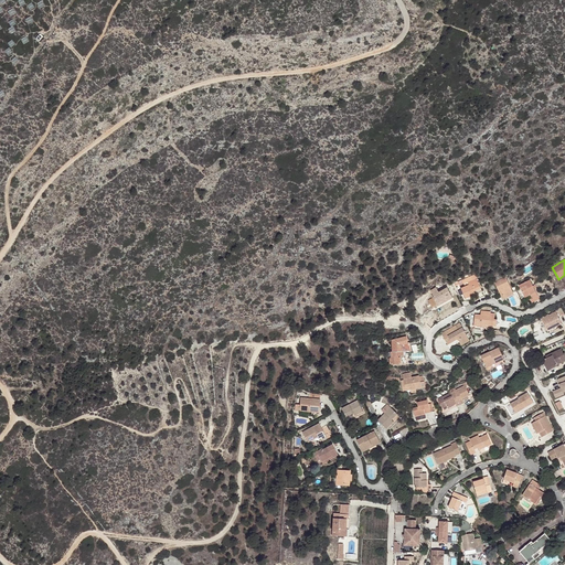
[(476,290),(477,292),(479,298),(484,296),(476,278),(477,277),(475,274),(458,281),(459,284),(459,285),(467,281),(469,285),(461,288),(466,299),(473,295),(472,291),(476,290)]
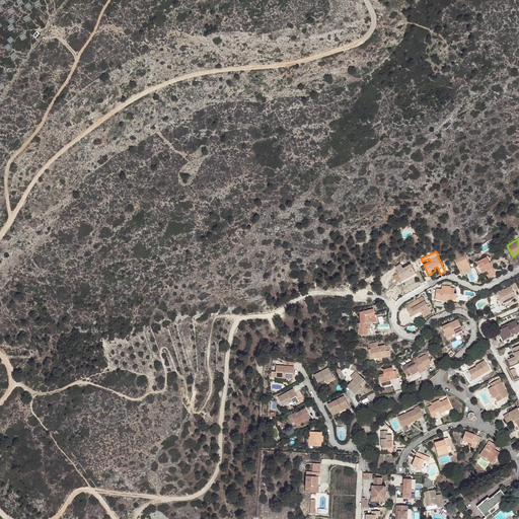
[(460,267),(464,275),(469,272),(472,271),(464,254),(454,260),(458,268),(460,267)]
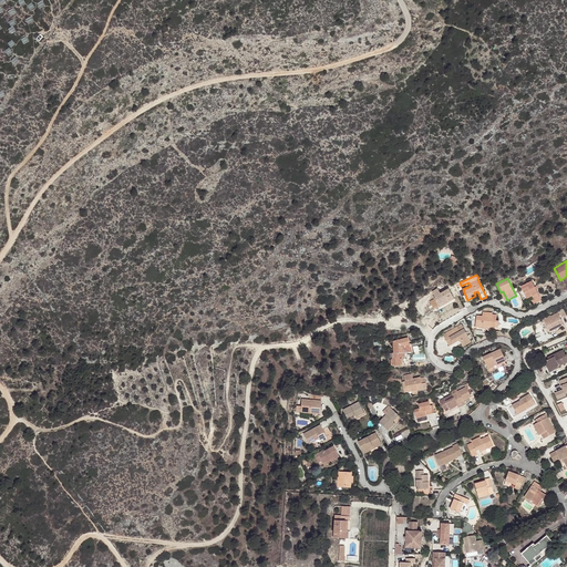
[(529,298),(532,300),(533,305),(542,301),(532,281),(521,287),(527,299),(529,298)]
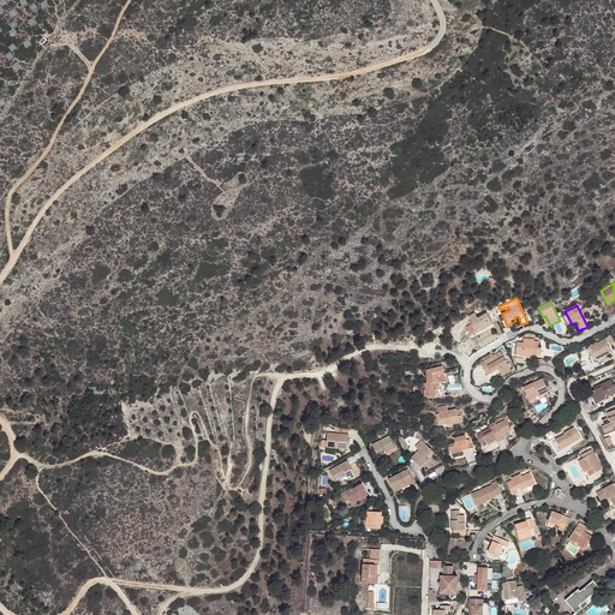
[(477,317),(475,312),(467,315),(471,322),(470,323),(476,332),(493,323),(487,312),(477,317)]
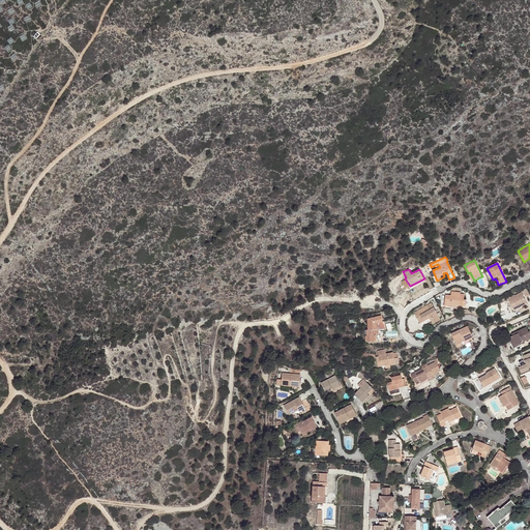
[(452,304),(455,305),(465,306),(466,300),(463,300),(464,295),(460,294),(460,293),(451,291),(450,296),(445,295),(444,305),(452,306),(452,304)]
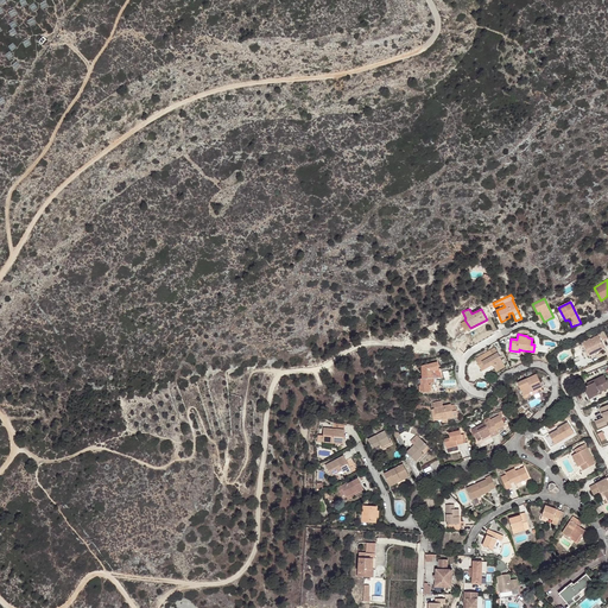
[(588,356),(600,350),(605,348),(597,335),(586,341),(581,344),(588,356)]
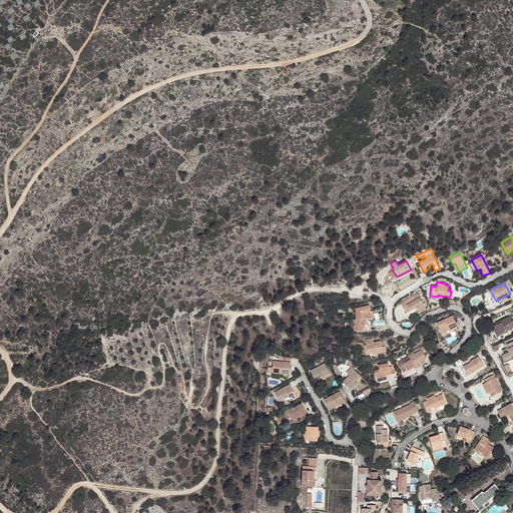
[(417,294),(404,301),(406,306),(403,308),(405,313),(409,311),(409,310),(413,308),(412,307),(414,306),(415,308),(416,310),(418,309),(420,313),(426,310),(417,294)]
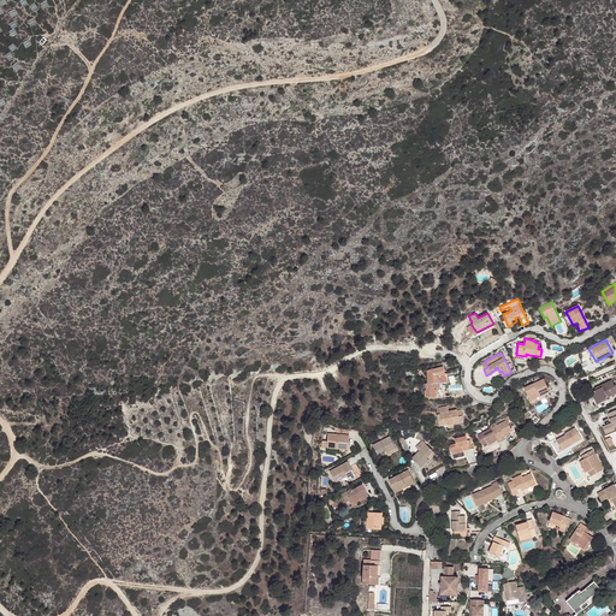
[(446,377),(445,368),(430,369),(428,369),(430,383),(427,383),(427,389),(426,389),(426,397),(434,397),(434,389),(437,389),(436,384),(438,383),(438,377),(446,377)]
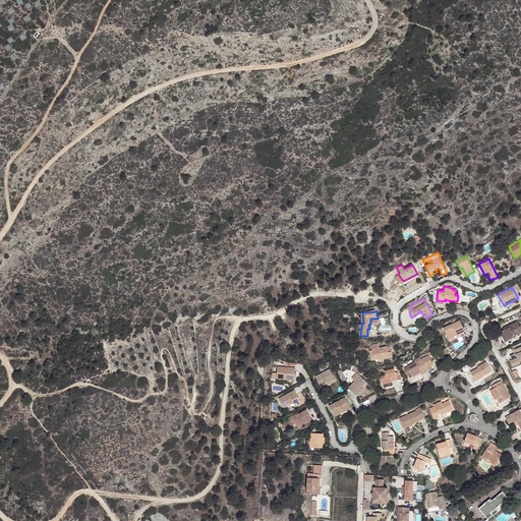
[(368,325),(369,329),(372,329),(372,324),(380,324),(379,311),(377,311),(378,319),(370,319),(370,324),(368,325)]
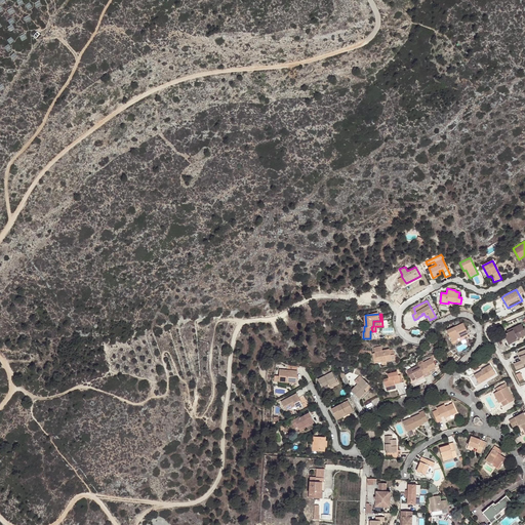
[(451,342),(463,336),(468,334),(462,323),(446,331),(451,342)]
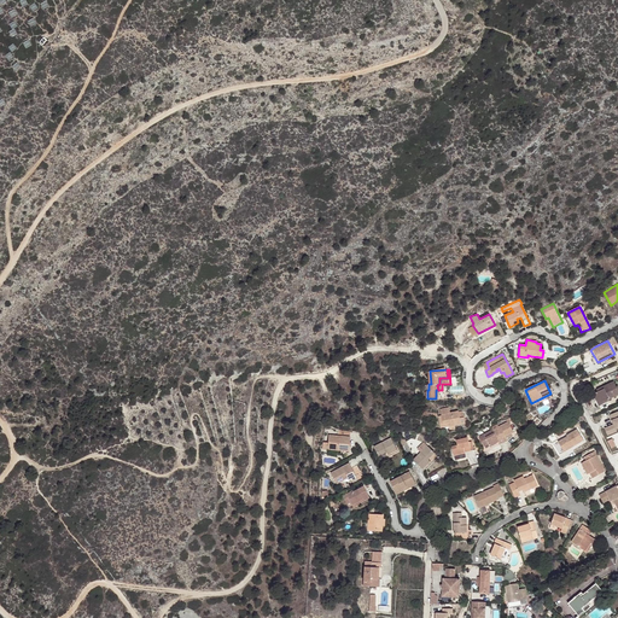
[(594,394),(599,406),(611,401),(610,400),(617,395),(617,388),(617,386),(616,388),(613,382),(598,389),(598,392),(594,394)]
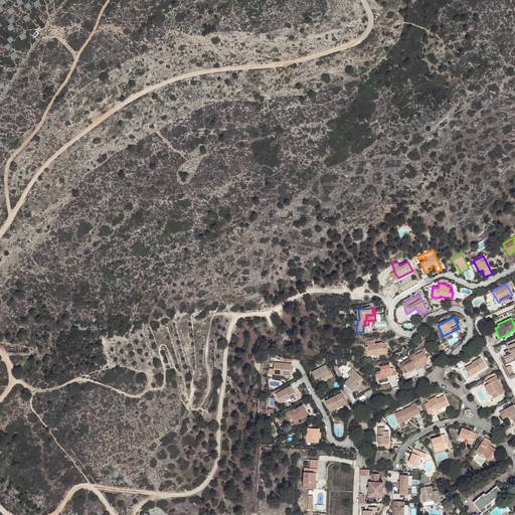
[(456,334),(455,330),(443,336),(445,339),(456,334)]
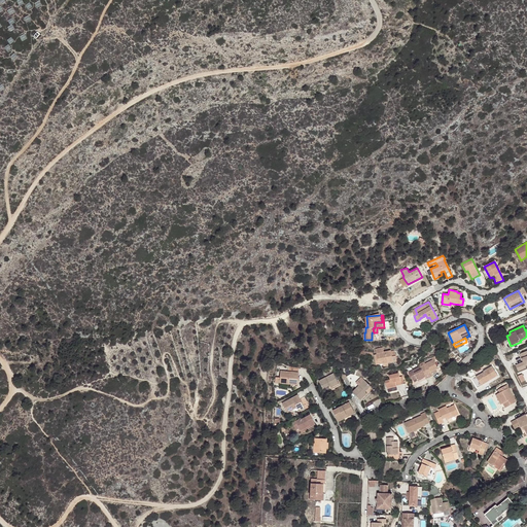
[(383,360),(383,363),(387,362),(396,361),(395,356),(396,355),(394,351),(391,352),(390,351),(383,352),(382,348),(376,349),(376,354),(374,355),(375,361),(383,360)]
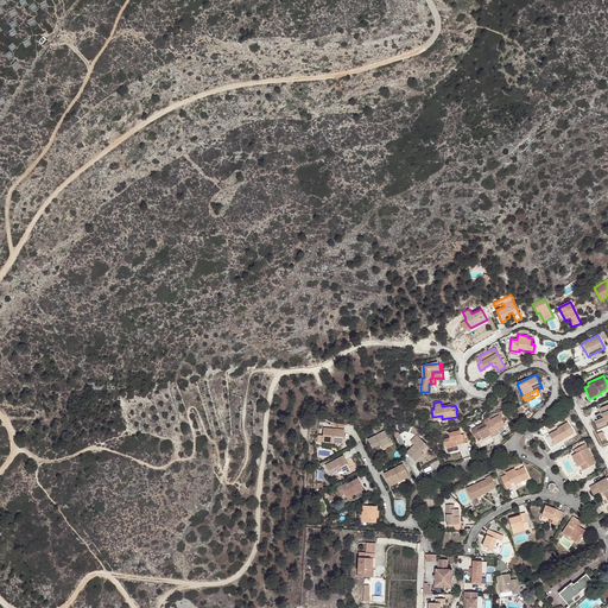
[(607,405),(599,409),(601,413),(603,418),(594,422),(597,428),(606,424),(605,423),(607,420),(607,405)]
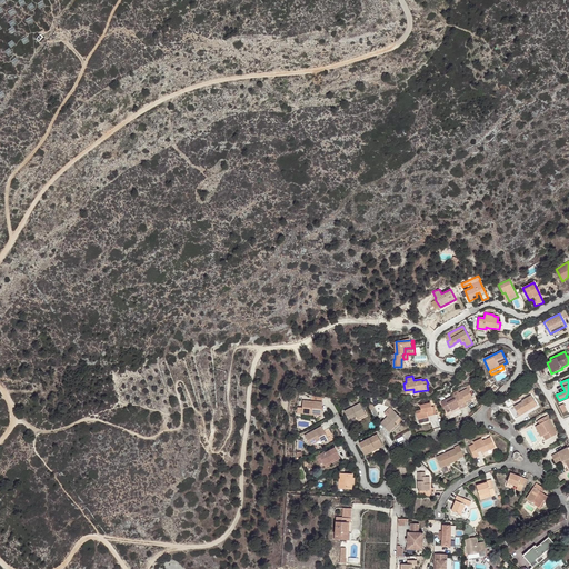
[(459,406),(467,402),(473,398),(469,389),(468,389),(467,389),(460,393),(455,397),(442,403),(447,412),(451,409),(452,411),(460,407),(459,406)]
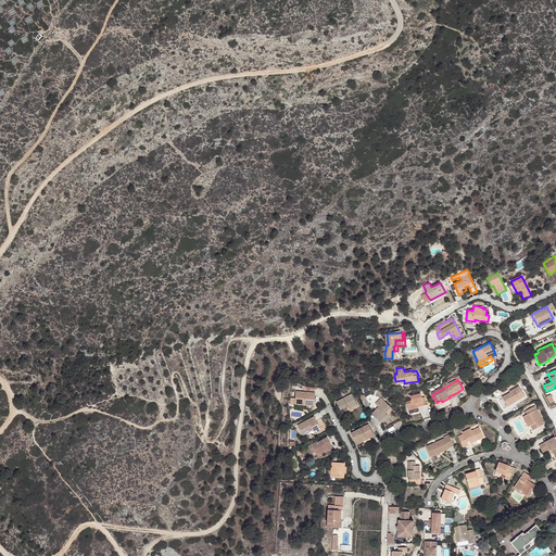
[(304,387),(297,386),(295,399),(294,404),(314,406),(316,394),(303,392),(304,387)]
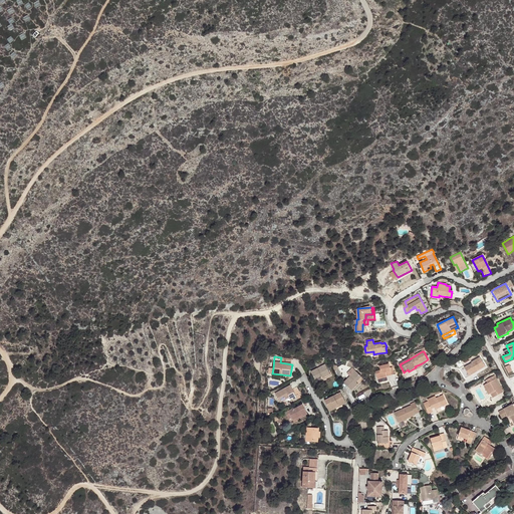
[(472,363),(464,368),(469,376),(485,366),(480,358),(472,363)]
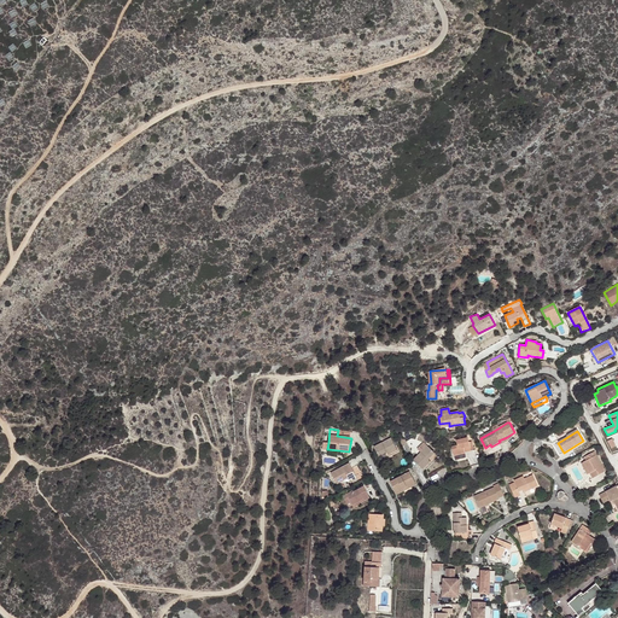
[(390,455),(397,452),(391,439),(374,448),(382,464),(389,460),(386,456),(390,455)]
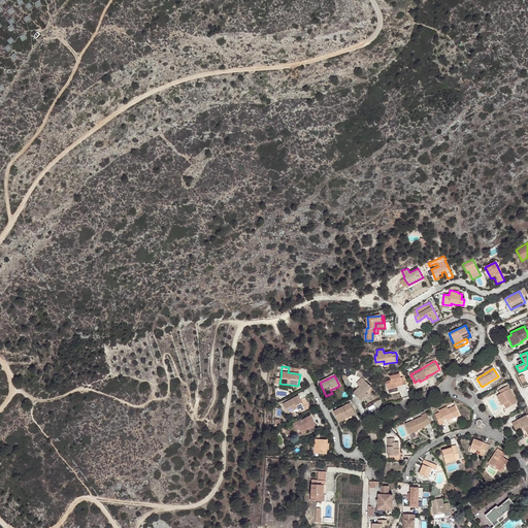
[(402,386),(400,376),(399,375),(390,377),(391,382),(386,383),(389,394),(398,392),(397,387),(402,386)]
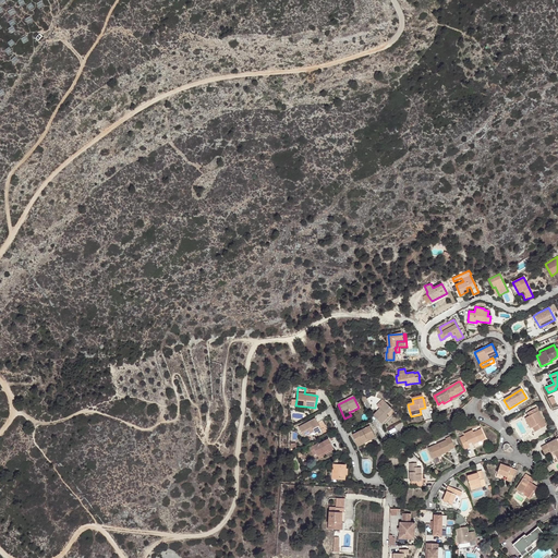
[(378,405),(380,409),(387,403),(384,400),(378,405)]
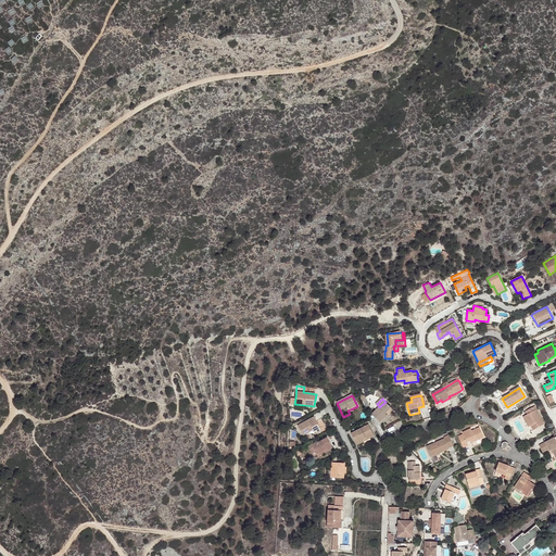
[(386,414),(392,409),(386,402),(379,407),(374,414),(381,422),(388,416),(386,414)]
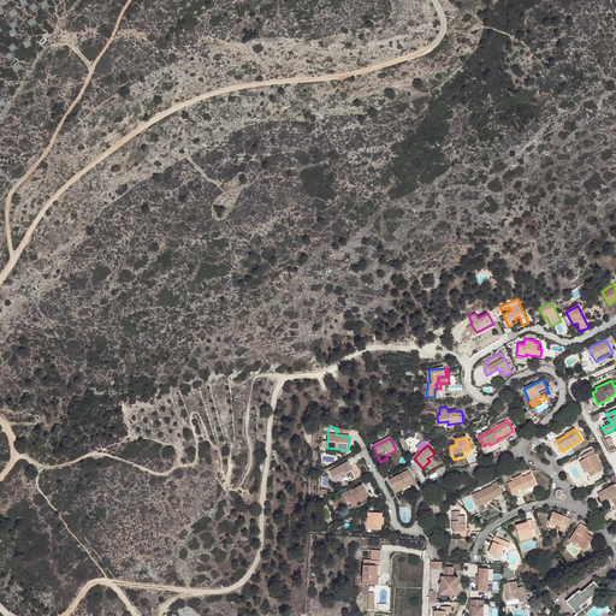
[(594,454),(585,458),(582,460),(588,472),(591,478),(604,471),(594,454)]
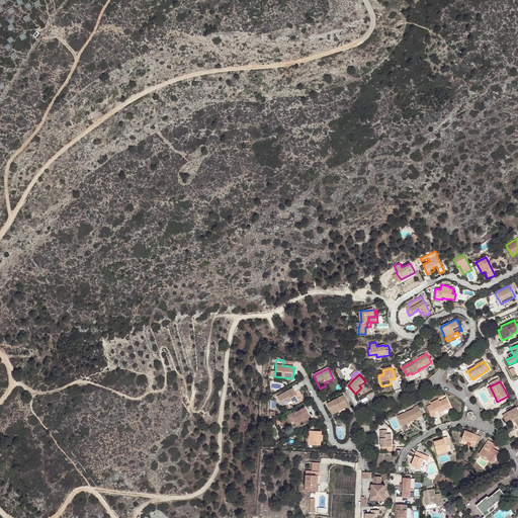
[(292,389),(277,397),(281,405),(290,401),(292,405),(298,402),(292,389)]
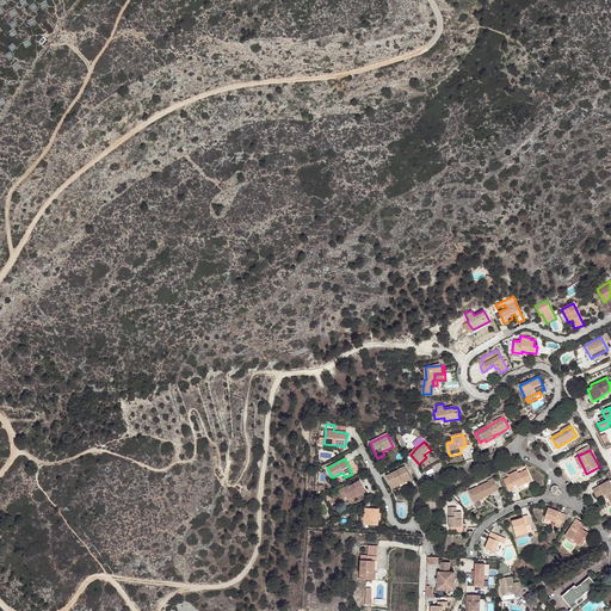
[(406,481),(407,482),(411,480),(405,468),(386,477),(393,491),(399,487),(397,485),(406,481)]
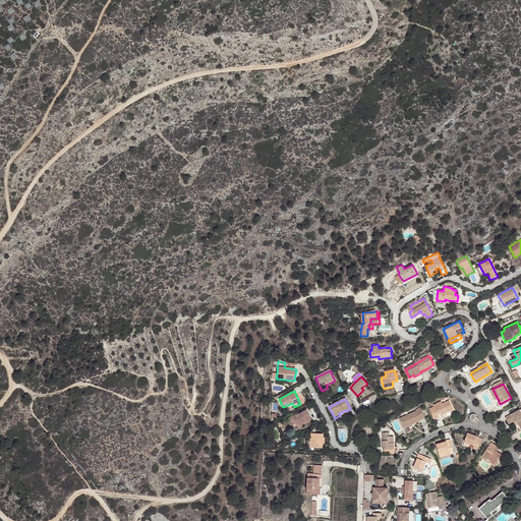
[(441,402),(432,405),(433,407),(429,409),(433,418),(438,416),(437,414),(440,413),(445,411),(446,413),(453,409),(449,401),(442,404),(441,402)]
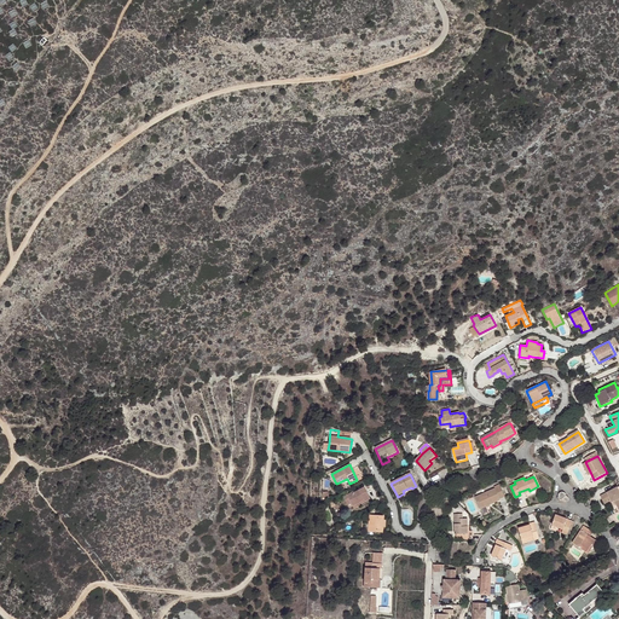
[(495,489),(475,498),(480,509),(499,499),(498,498),(504,496),(499,485),(493,487),(495,489)]
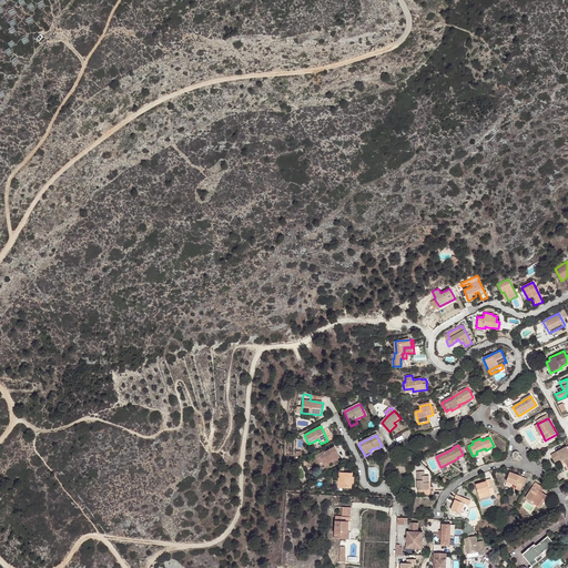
[(333,458),(334,460),(340,457),(335,447),(324,452),(324,450),(315,455),(317,460),(321,459),(322,462),(324,466),(330,463),(328,460),(333,458)]
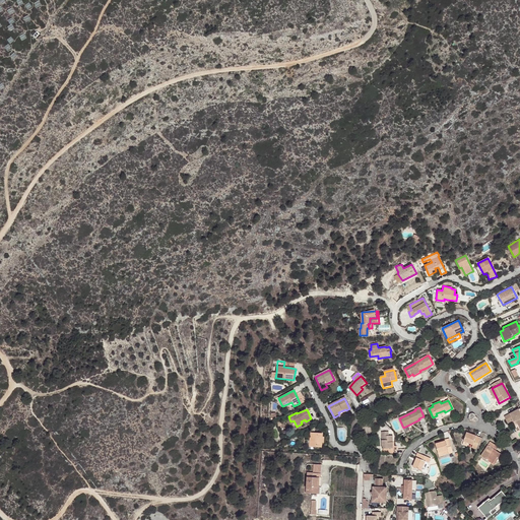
[(347,413),(346,410),(345,409),(338,412),(339,414),(334,417),(335,419),(347,413)]
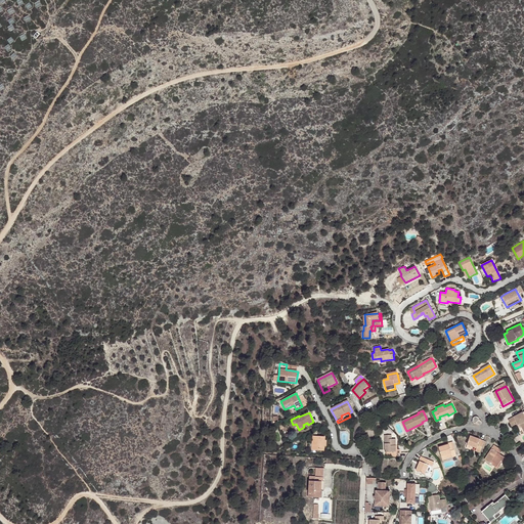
[(523,417),(522,412),(508,421),(512,428),(518,424),(518,426),(520,425),(523,431),(523,430),(523,417)]
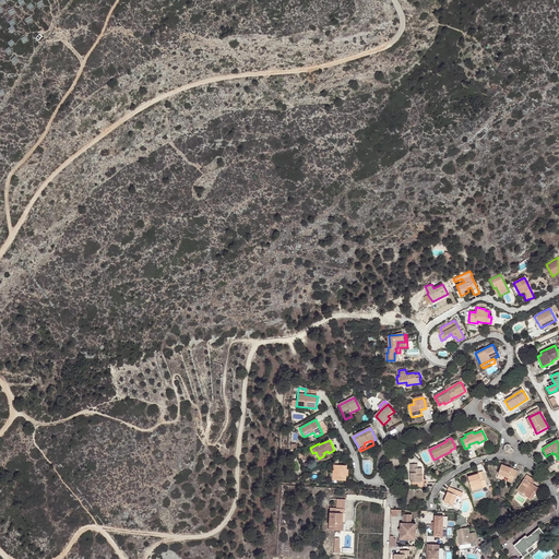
[(504,452),(507,452),(508,453),(508,454),(510,454),(512,453),(512,451),(512,449),(511,448),(511,447),(510,445),(509,444),(508,444),(506,444),(504,445),(503,447),(503,449),(503,452),(504,452)]
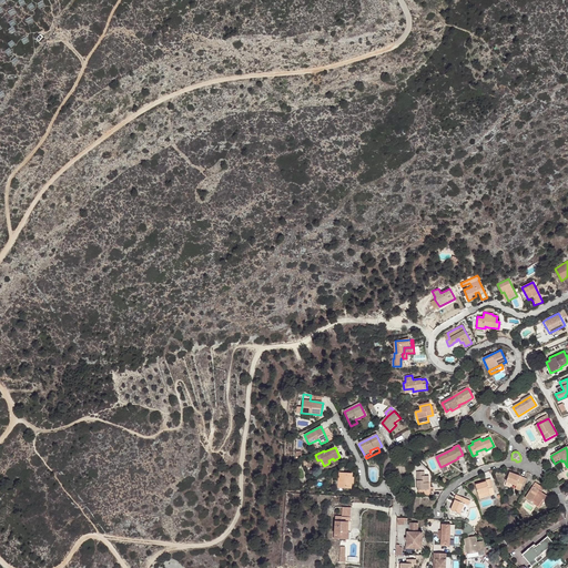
[(425,472),(417,473),(418,495),(432,495),(430,489),(429,489),(429,477),(425,476),(425,472)]
